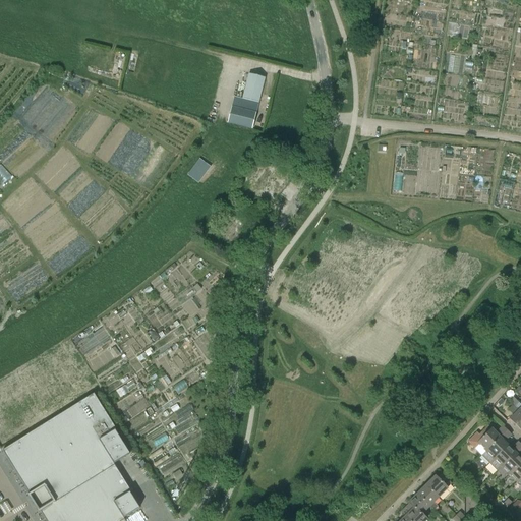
[(394,0),(393,13),(408,14),(409,0),(394,0)]
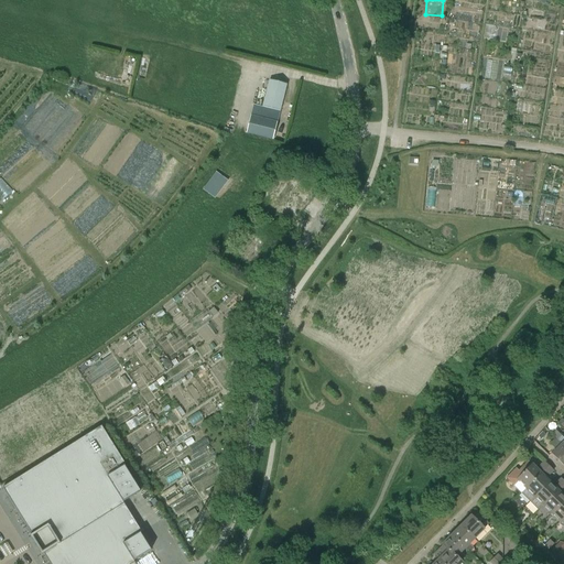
[(280,111),(286,85),(269,80),(262,107),(280,111)]
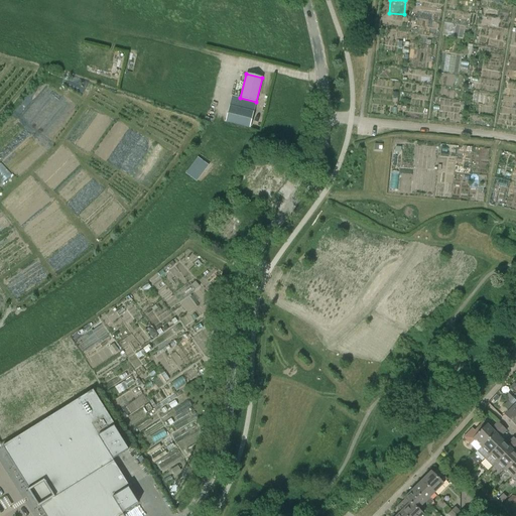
[(253,112),(229,106),(225,122),(250,128),(253,112)]
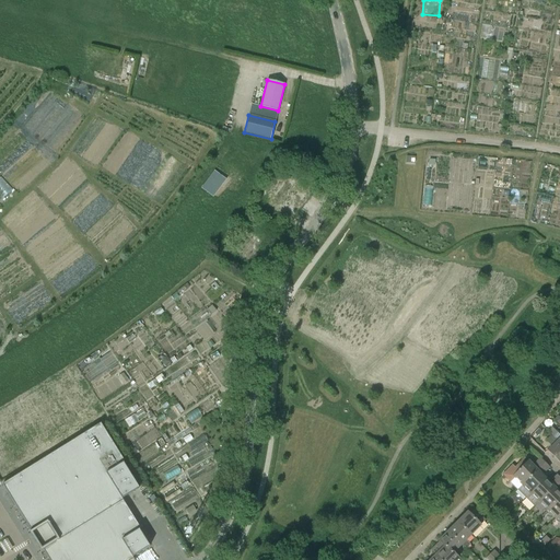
[(216,170),(202,187),(214,196),(228,178),(216,170)]
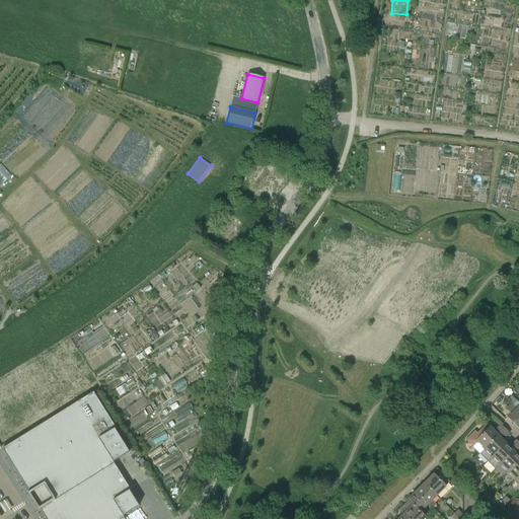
[(261,160),(256,171),(282,180),(286,169),(261,160)]
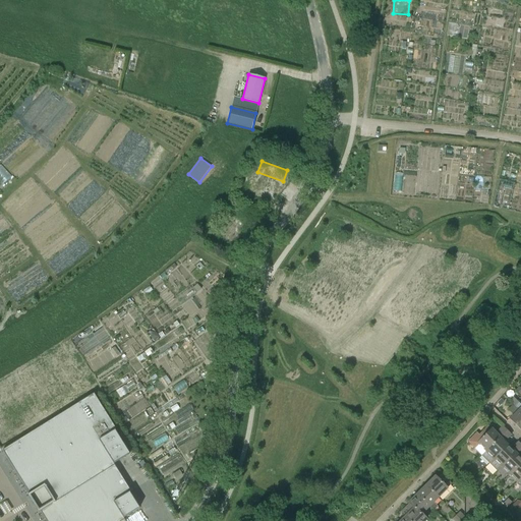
[(57,403),(63,399),(54,383),(48,387),(57,403)]
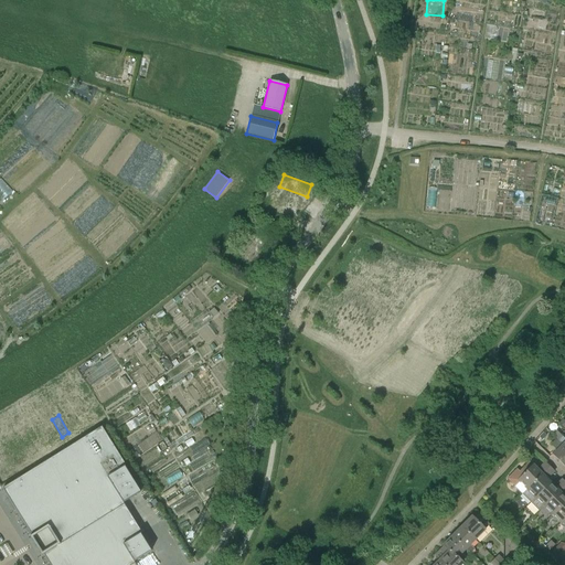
[(102,427),(2,490),(35,543),(49,564),(131,564),(135,564),(134,562),(151,552),(140,534),(141,533),(123,503),(140,492),(124,467),(126,466),(102,427)]
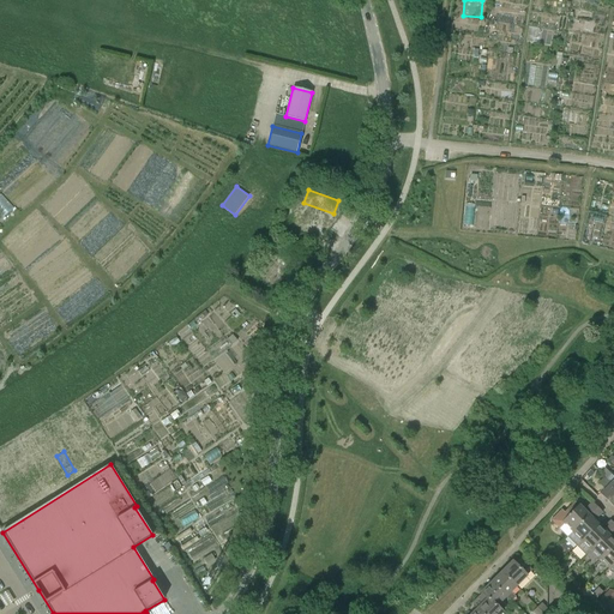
[(613,486),(613,476),(606,468),(601,473),(607,479),(612,483),(613,486)]
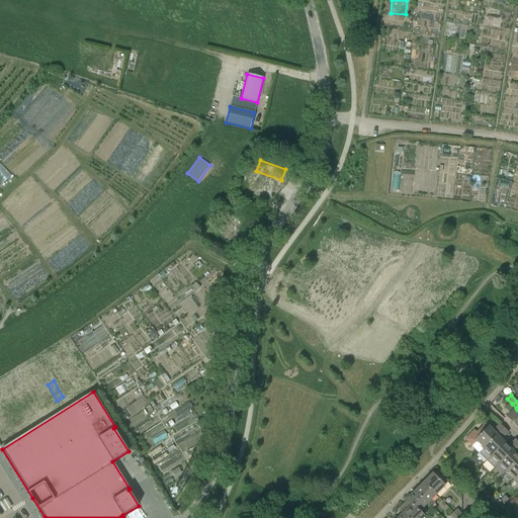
[(517,410),(516,408),(507,417),(517,427),(517,410)]
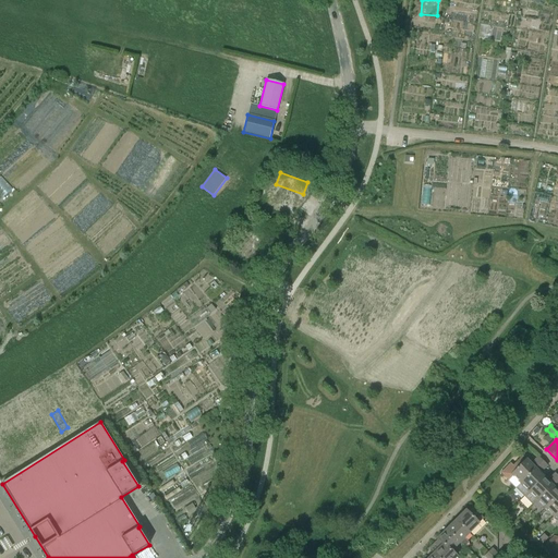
[(543,461),(538,457),(531,464),(526,460),(523,457),(513,465),(511,463),(501,473),(508,480),(512,474),(520,483),(543,461)]
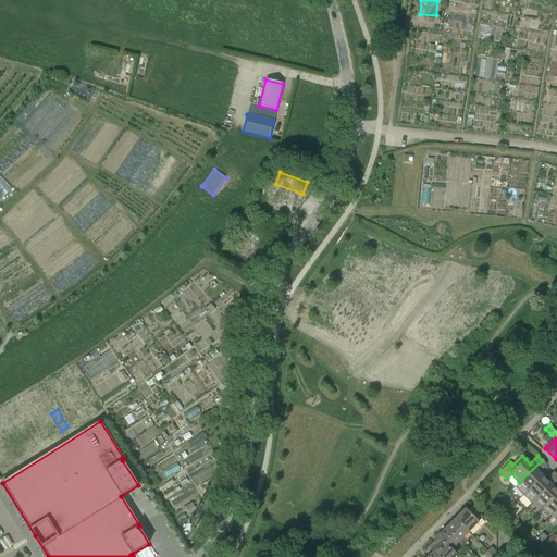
[(519,482),(520,482),(515,487),(522,496),(542,477),(537,472),(545,463),(542,460),(519,482)]
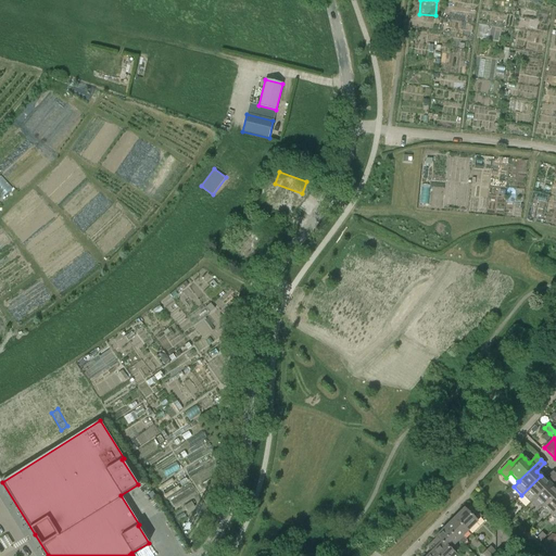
[(532,501),(532,502),(555,477),(555,474),(554,471),(545,480),(541,476),(521,495),(530,503),(532,501)]
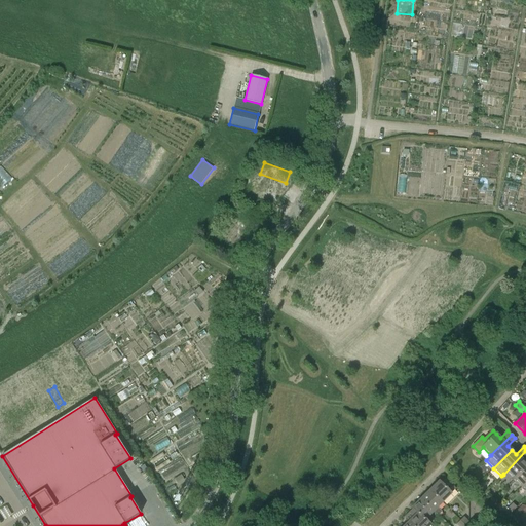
[(511,476),(514,479),(525,466),(525,462),(524,461),(525,458),(525,451),(503,475),(508,479),(511,476)]
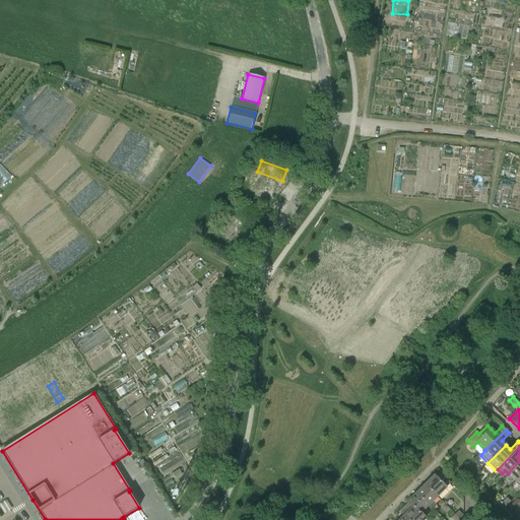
[(519,461),(508,473),(516,481),(519,477),(519,461)]
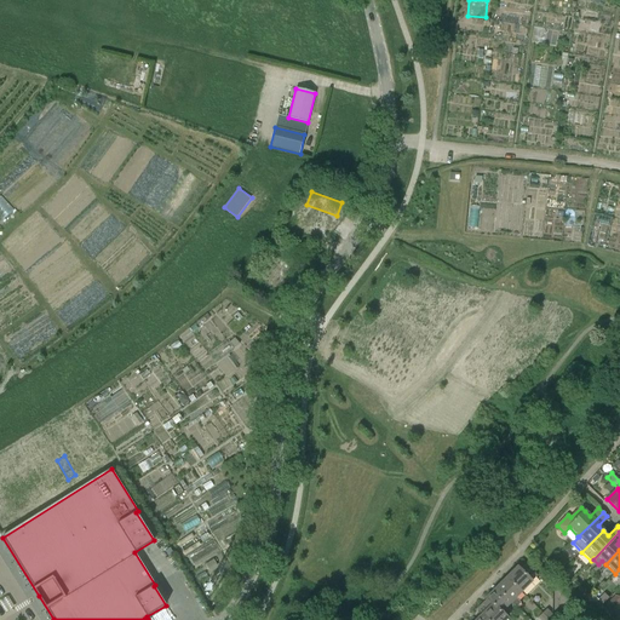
[(523,563),(518,568),(517,567),(506,578),(521,592),(537,577),(523,563)]
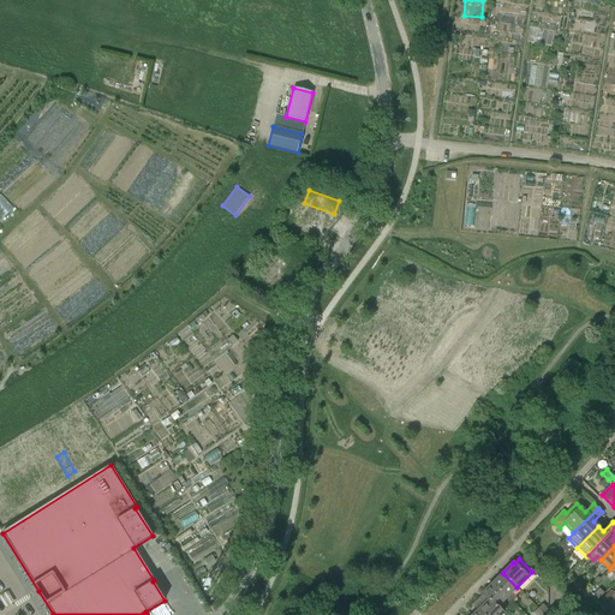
[(502,573),(493,583),(507,597),(507,598),(512,603),(517,598),(511,593),(517,587),(502,573)]
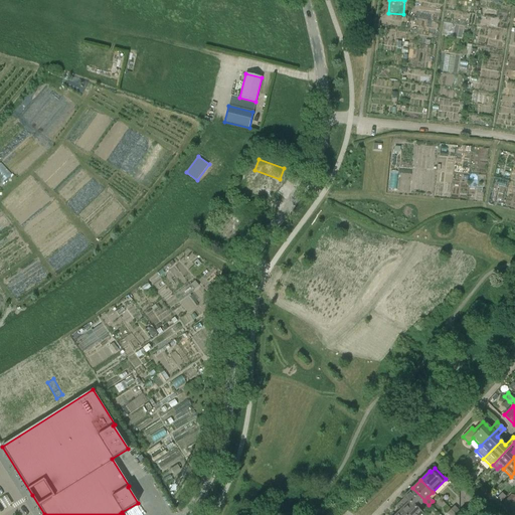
[(403,497),(404,498),(415,509),(416,508),(424,501),(424,500),(412,488),(403,497)]
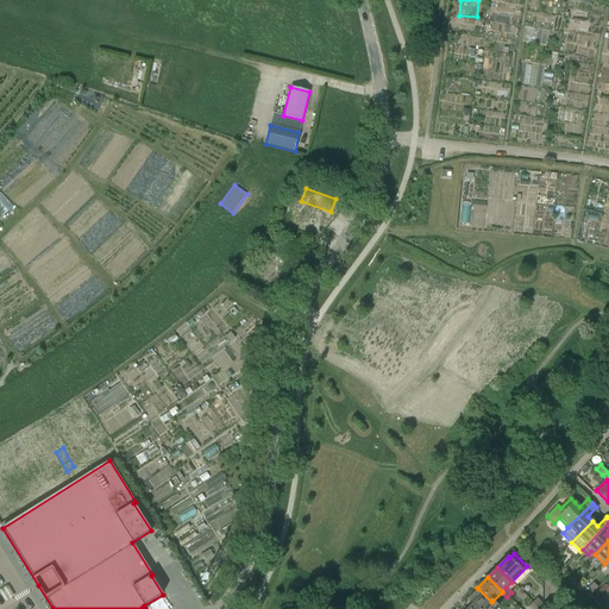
[(588,589),(591,594),(597,588),(594,583),(588,589)]
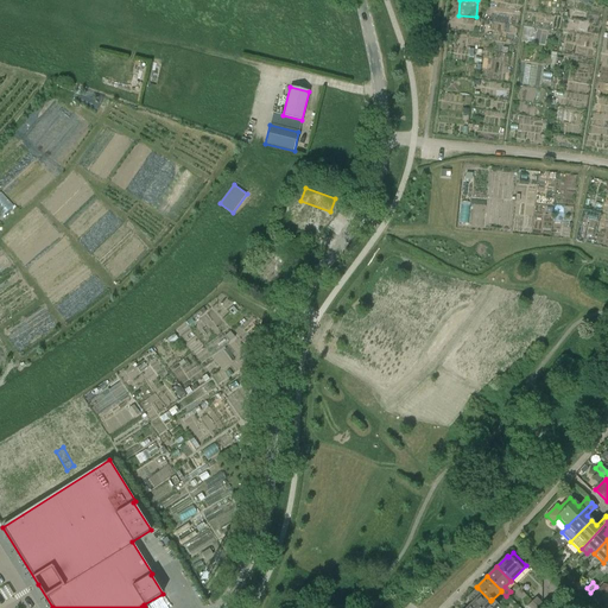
[(593,594),(600,602),(607,593),(600,587),(593,594)]
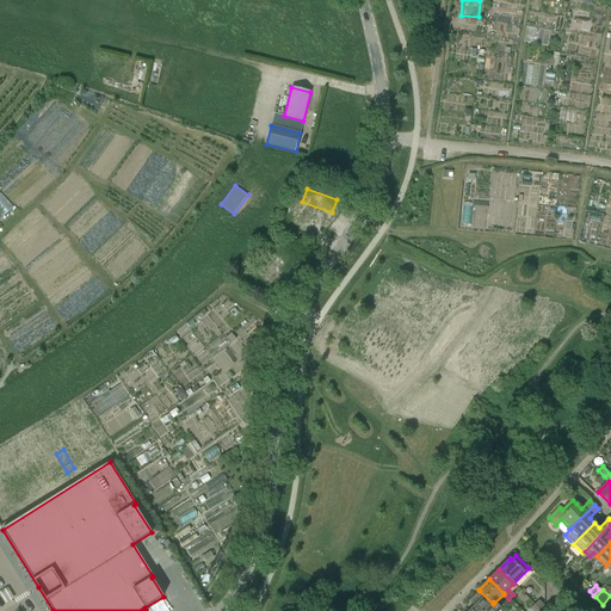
[(475,605),(475,606),(480,610),(498,610),(500,609),(494,603),(493,604),(480,591),(470,600),(475,605)]
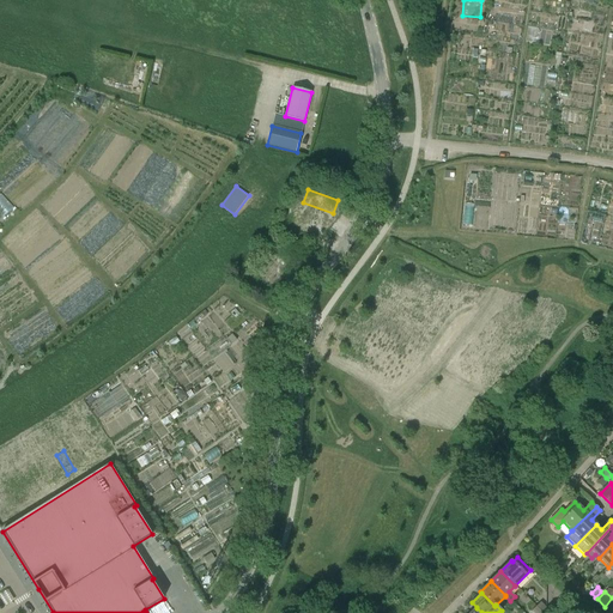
[(536,606),(542,612),(546,608),(540,602),(536,606)]
